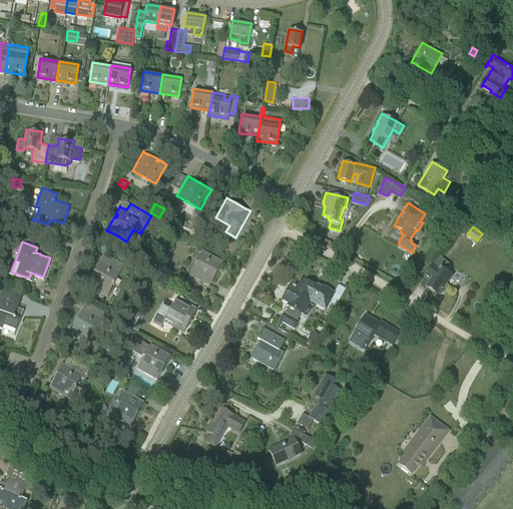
[(222,261),(213,256),(202,248),(189,273),(209,284),(222,261)]
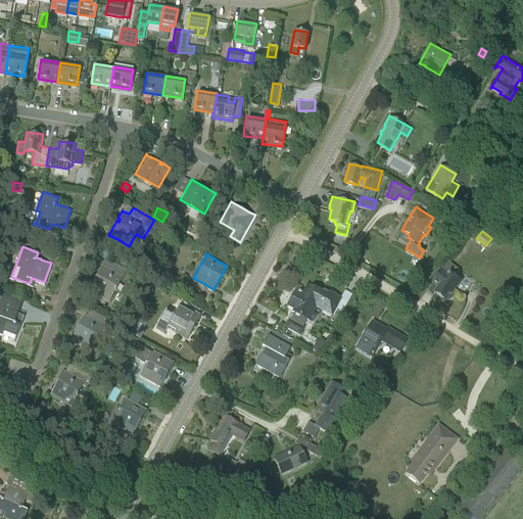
[(129,254),(125,263),(132,267),(136,258),(129,254)]
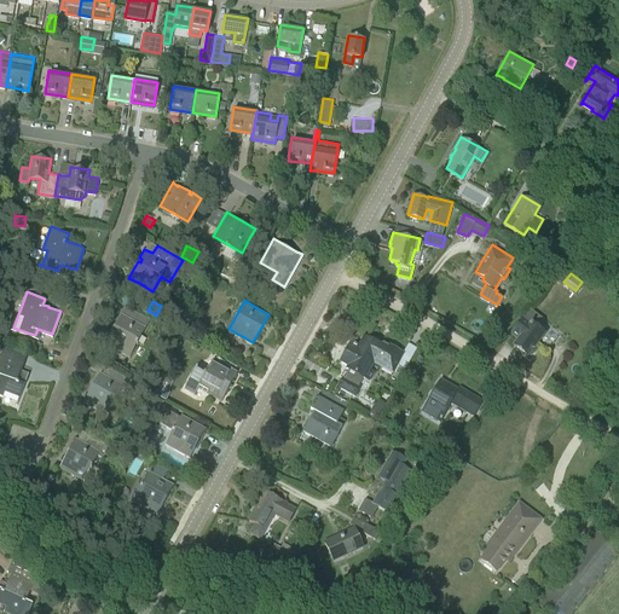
[(120,314),(111,329),(109,335),(106,340),(105,340),(105,341),(116,347),(129,354),(138,339),(143,342),(148,335),(142,332),(145,325),(120,311),(119,314),(120,314)]
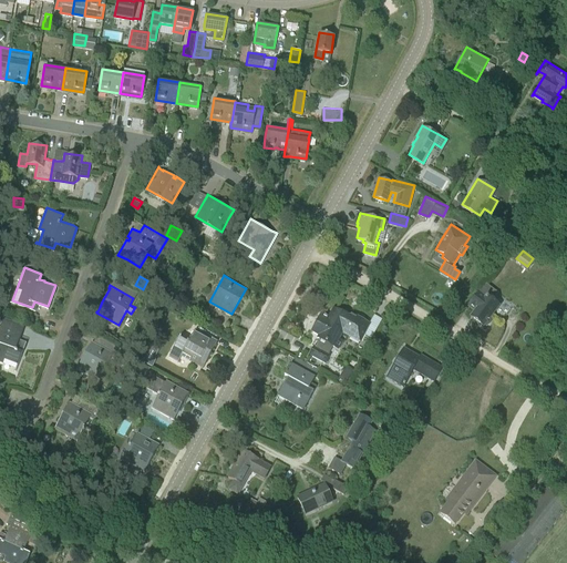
[(477,288),(466,304),(473,308),(467,315),(482,326),(498,304),(477,288)]
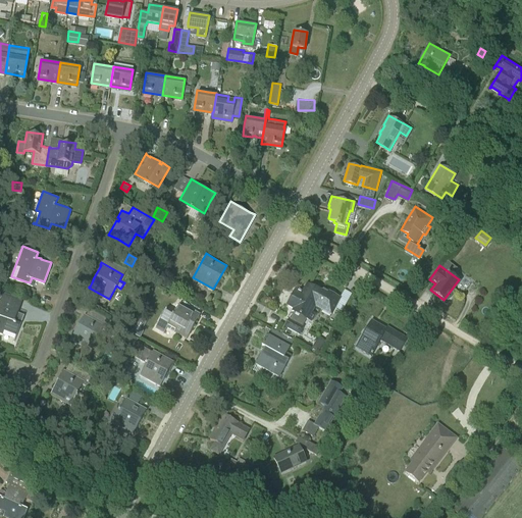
[(312,309),(315,303),(331,312),(340,297),(323,288),(322,291),(307,282),(303,291),(301,290),(302,290),(299,288),(298,289),(296,288),(288,302),(296,307),(295,309),(293,308),(292,308),(294,309),(292,311),(289,316),(289,317),(284,323),(300,332),(304,325),(302,324),(306,317),(311,319),(316,311),(312,309)]
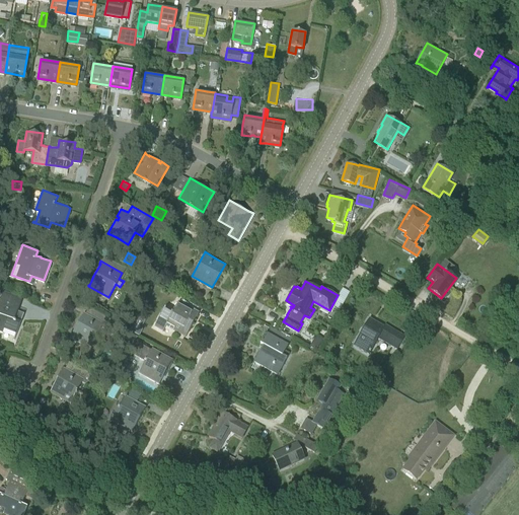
[(0,329),(14,336),(13,338),(14,338),(21,317),(22,314),(16,312),(20,303),(9,299),(11,292),(3,289),(0,298),(0,329)]
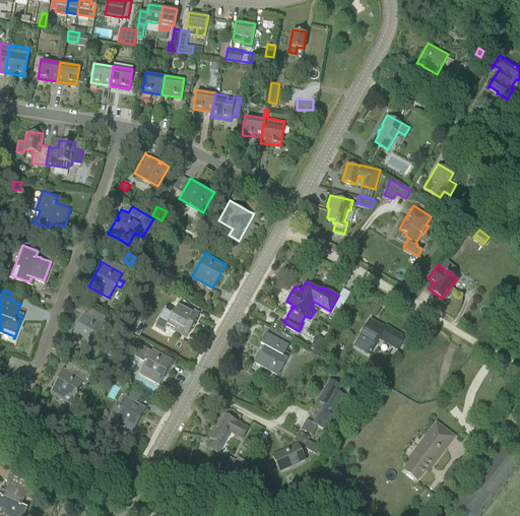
[(199,311),(190,306),(185,304),(181,301),(179,300),(171,313),(164,309),(154,325),(164,329),(166,324),(186,335),(199,311)]
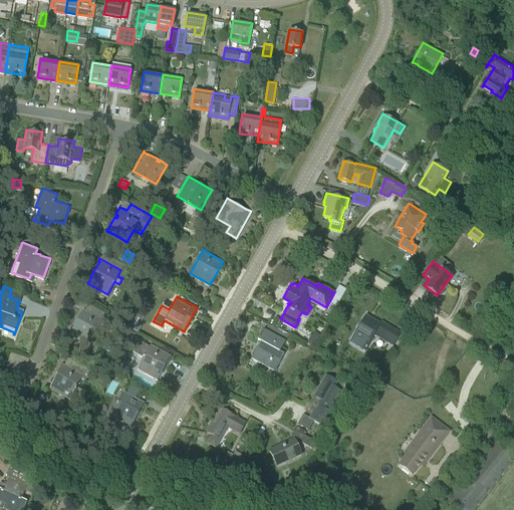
[(82,308),(77,317),(69,331),(89,342),(101,322),(111,328),(116,319),(94,306),(91,312),(82,308)]
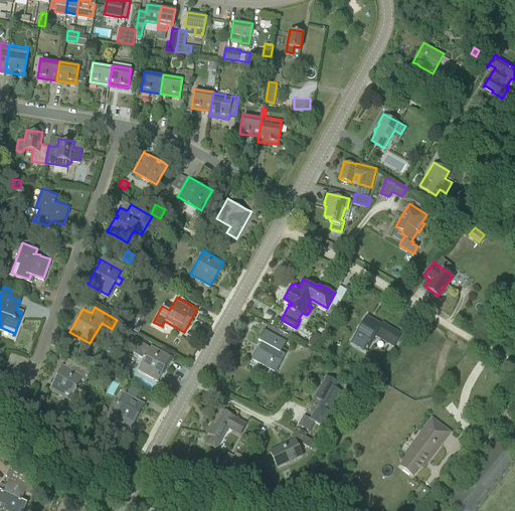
[(401,332),(389,325),(382,321),(380,323),(366,315),(361,324),(351,341),(366,350),(375,334),(394,345),(401,332)]
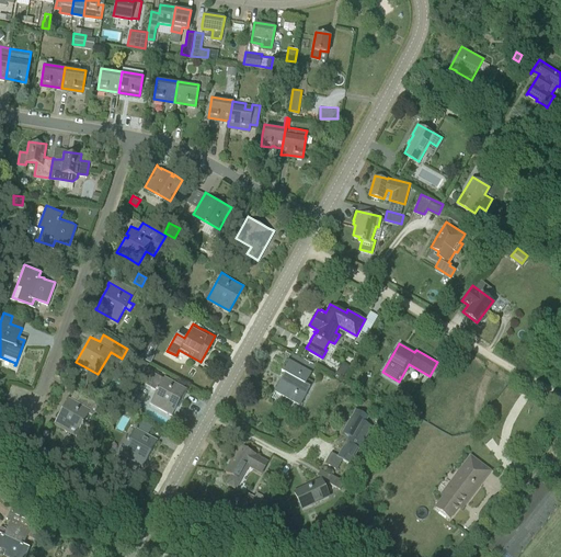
[(288,357),(282,370),(277,377),(281,378),(275,389),(299,404),(312,381),(307,377),(311,371),(288,357)]
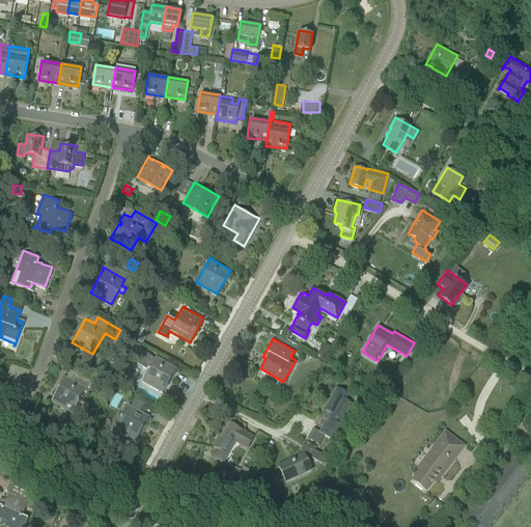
[(127,352),(134,355),(140,342),(134,339),(127,352)]
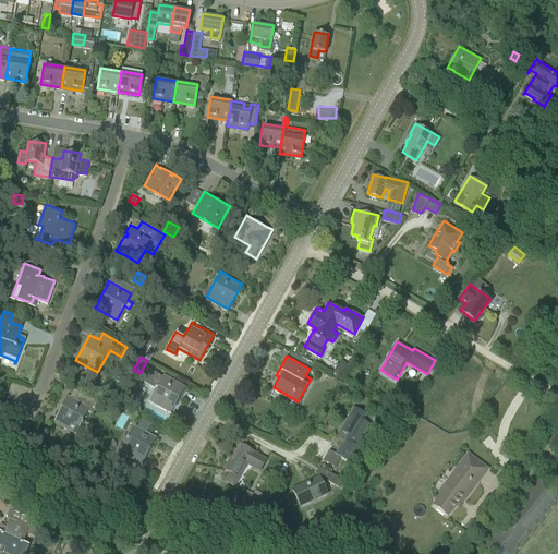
[(341,358),(332,370),(339,375),(348,362),(341,358)]
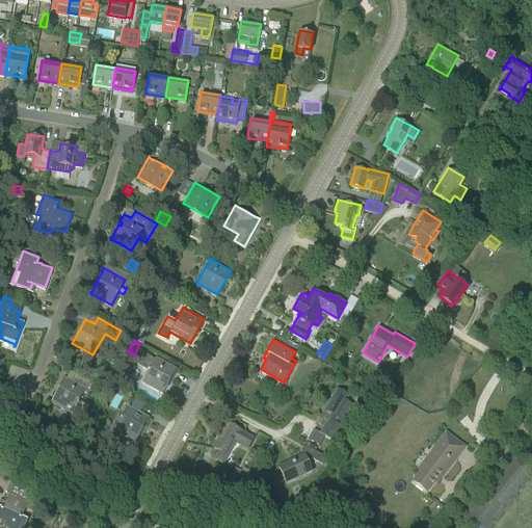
[(156,355),(155,357),(143,350),(137,363),(149,369),(142,379),(163,392),(177,367),(156,355)]
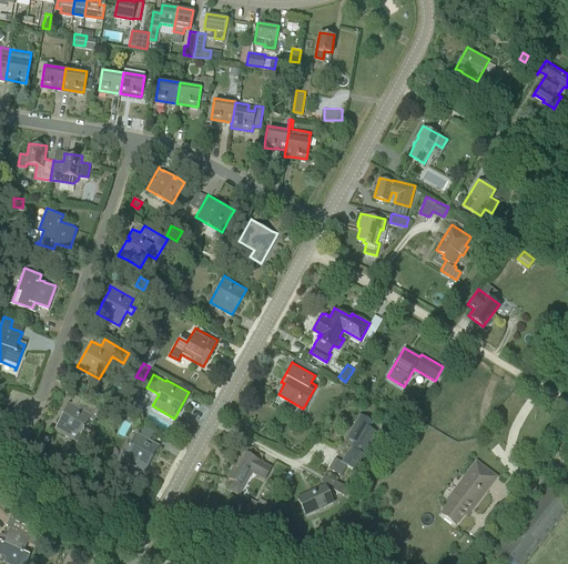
[(85,408),(89,402),(75,394),(72,399),(85,408)]
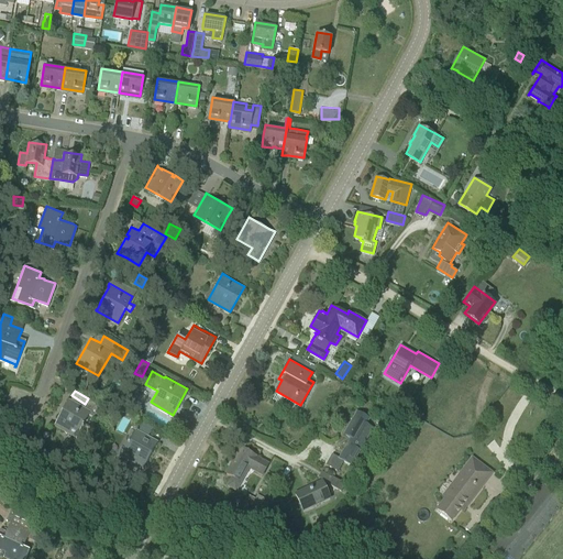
[(68,397),(59,413),(57,418),(55,423),(54,423),(64,428),(76,435),(90,409),(68,397)]
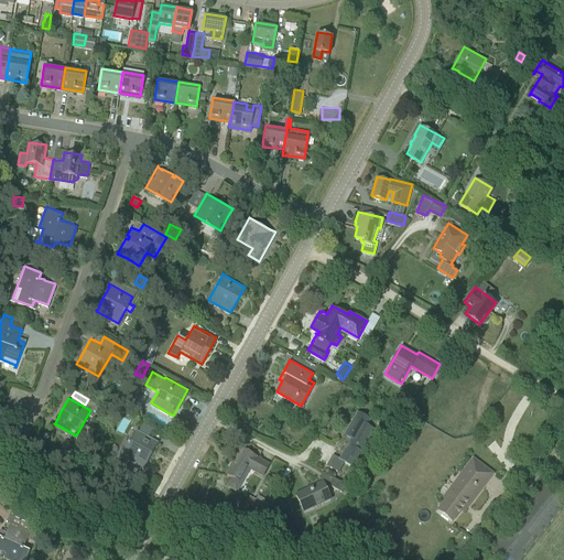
[(96,405),(90,413),(96,417),(101,408),(96,405)]
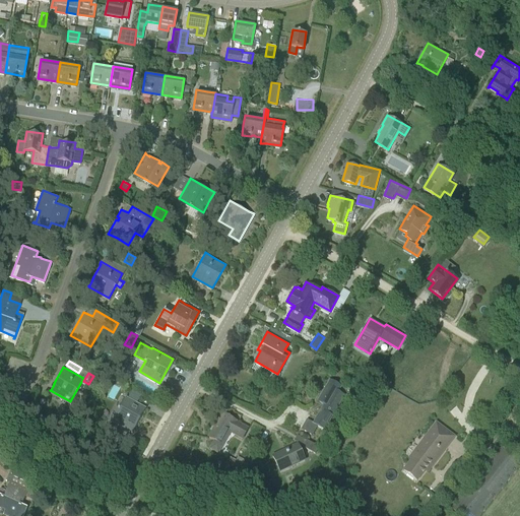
[(338,389),(341,384),(329,377),(320,393),(326,396),(313,421),(325,428),(345,393),(338,389)]
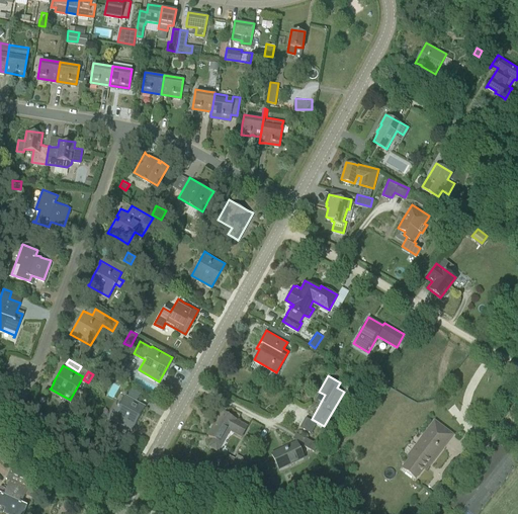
[(127,392),(139,398),(142,392),(131,386),(127,392)]
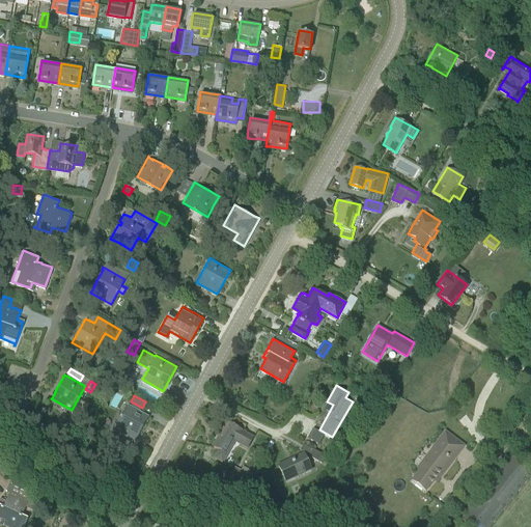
[(129,404),(114,427),(135,439),(136,439),(135,438),(138,434),(149,415),(129,404)]
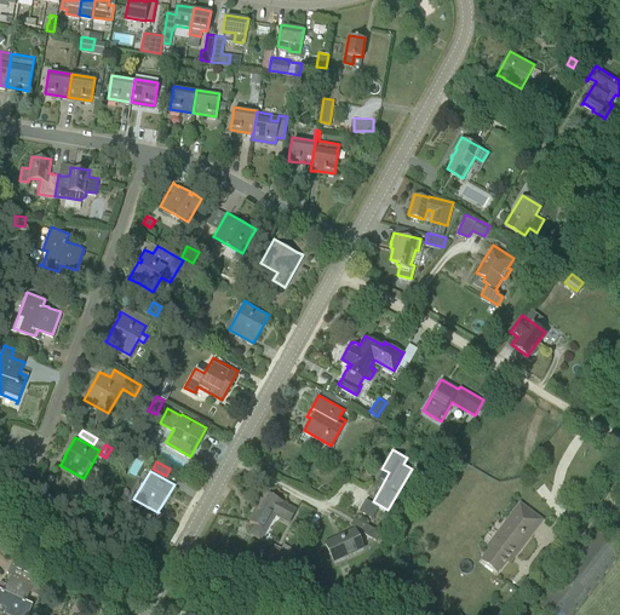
[(281,499),(265,490),(248,518),(256,522),(251,532),(262,538),(274,513),(288,521),(296,507),(281,499)]
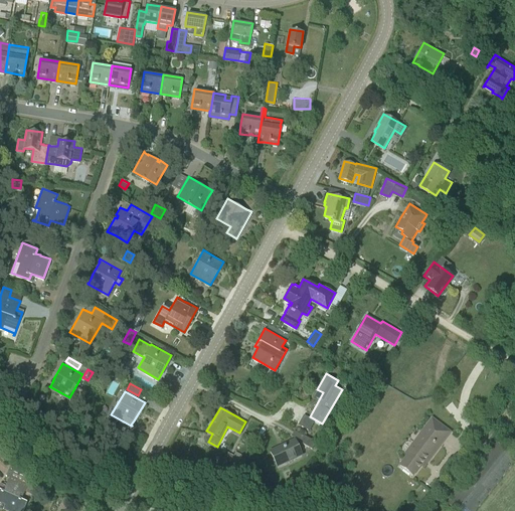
[(412,474),(420,464),(423,467),(440,446),(451,431),(432,416),(411,443),(405,451),(407,453),(399,464),(412,474)]
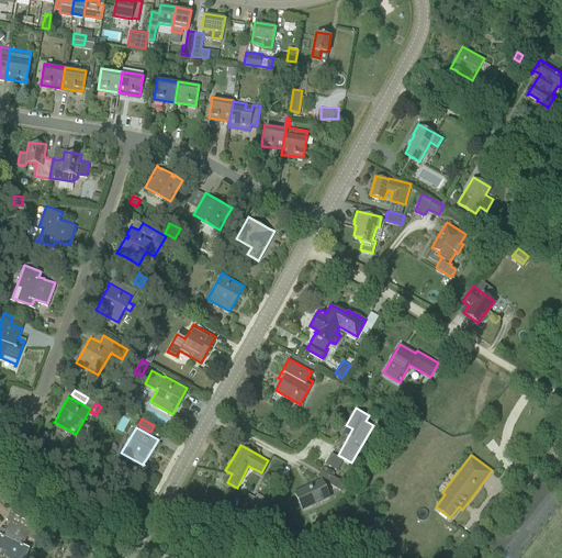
[(317,473),(327,480),(337,486),(340,488),(345,481),(332,473),(330,473),(321,468),(317,473)]
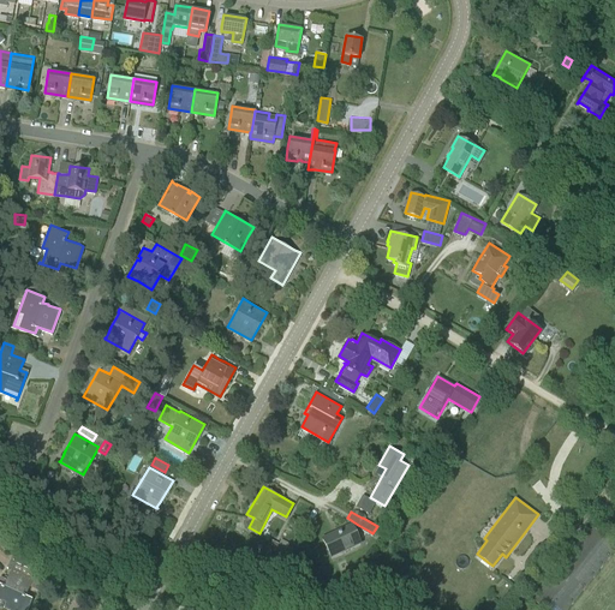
[(322,536),(327,548),(332,556),(362,542),(352,522),(336,530),(338,531),(323,538),(323,536),(322,536)]
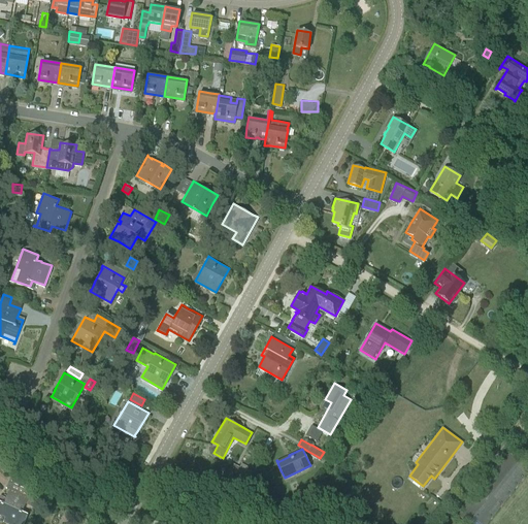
[(527,463),(509,450),(458,514),(470,523),(484,523),(527,468),(527,463)]
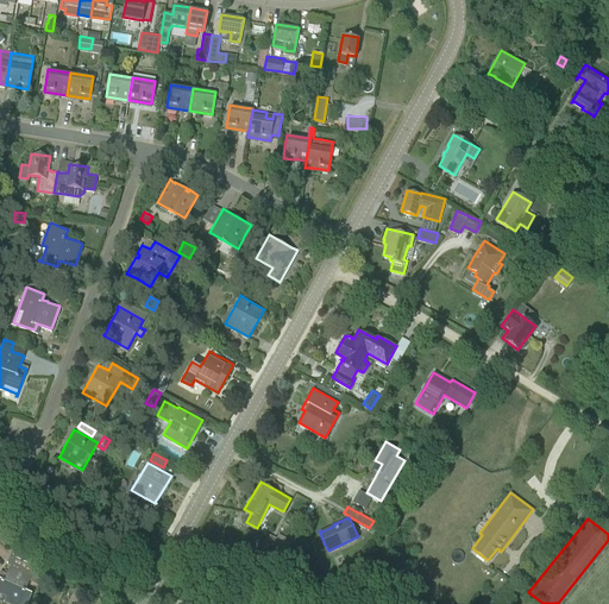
[(276,536),(271,543),(280,548),(287,536),(278,532),(276,536)]
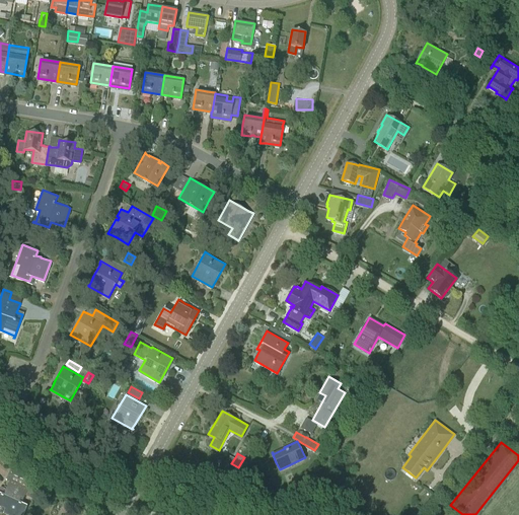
[(0,504),(4,507),(3,510),(13,514),(22,514),(27,504),(21,502),(25,493),(38,498),(43,487),(12,461),(8,471),(24,479),(22,485),(6,477),(4,484),(7,485),(4,491),(0,488),(0,504)]
